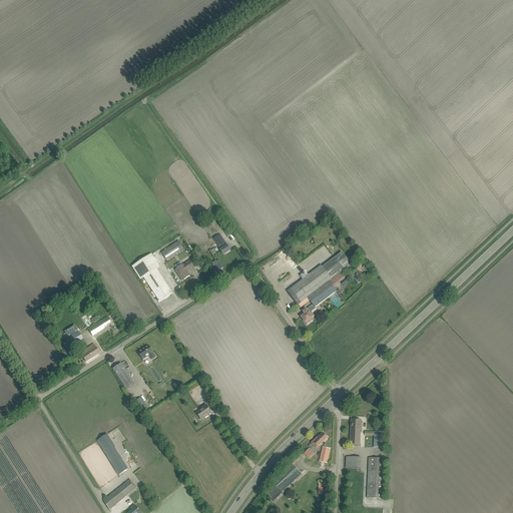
[(215,217),(220,225),(227,236),(231,234),(223,223),(224,222),(219,214),(218,212),(214,214),(216,217),(215,217)]
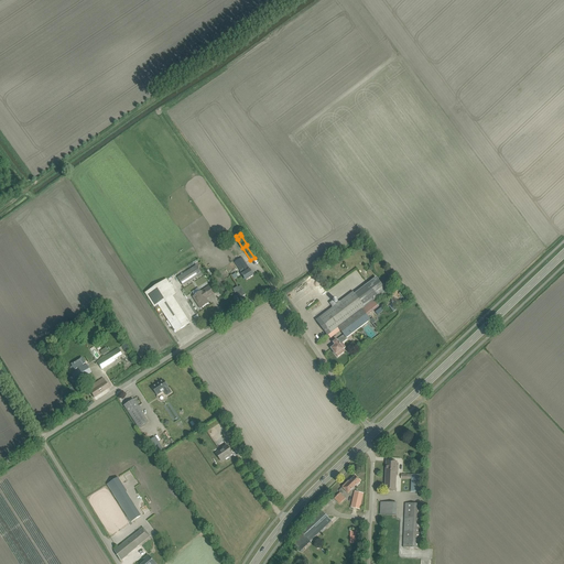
[(249,270),(242,258),(235,262),(242,274),(246,281),(253,275),(250,270),(249,270)]
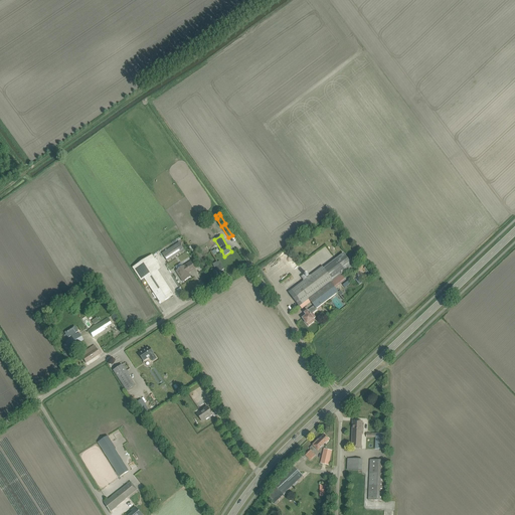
[(162,253),(167,262),(180,252),(181,253),(184,250),(179,242),(162,253)]
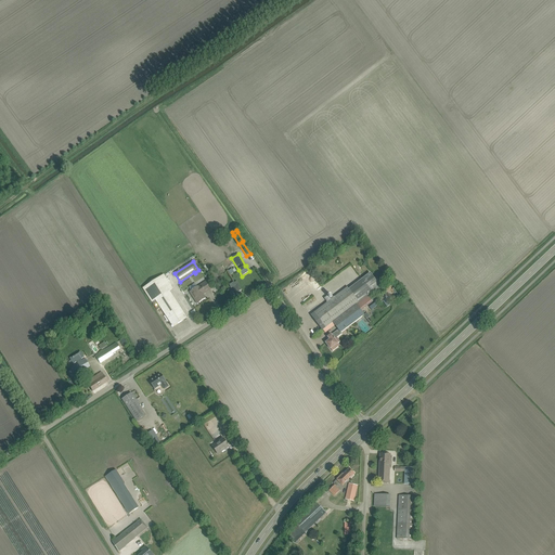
[(368,296),(381,286),(370,273),(349,288),(348,287),(315,312),(311,315),(323,331),(333,322),(368,296)]
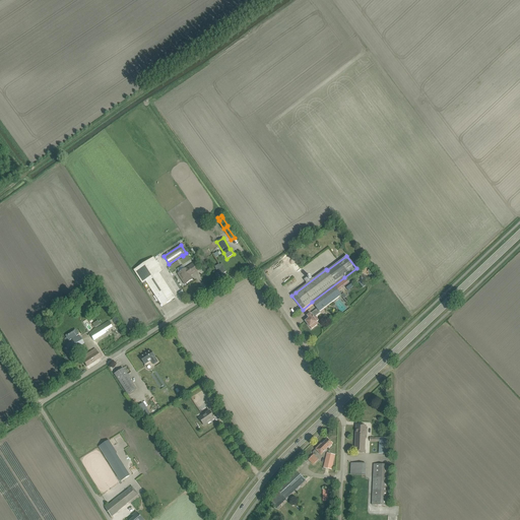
[(158,273),(163,270),(153,258),(134,270),(147,290),(150,288),(163,307),(175,299),(158,273)]
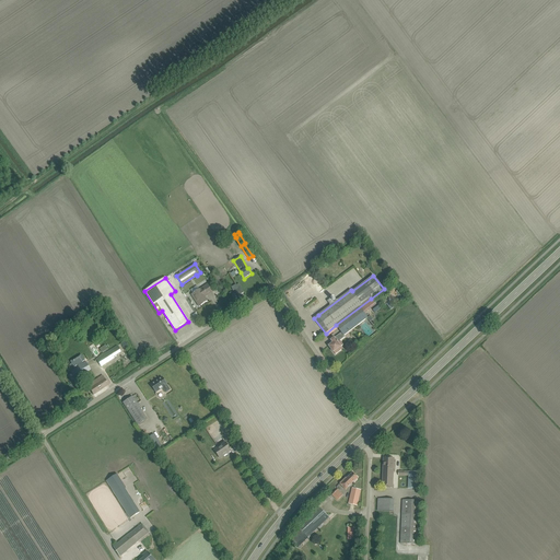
[(205,298),(212,292),(208,284),(191,295),(199,306),(207,302),(205,298)]
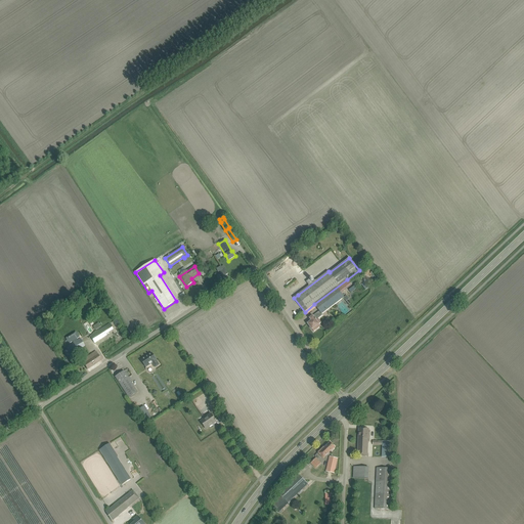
[(222,270),(220,272),(223,277),(228,274),(224,266),(221,267),(222,270)]
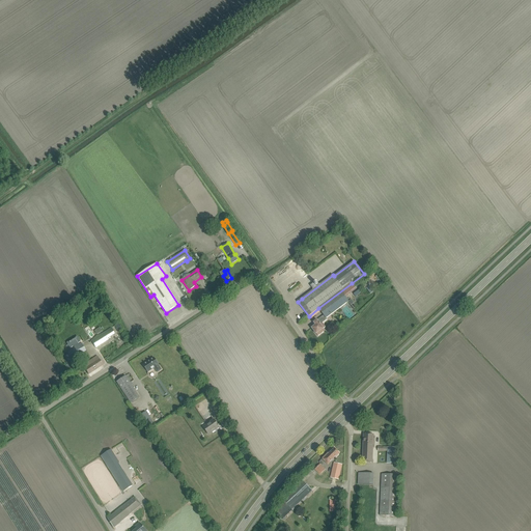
[(350,302),(345,298),(357,289),(352,283),(318,308),(324,315),(327,318),(350,302)]
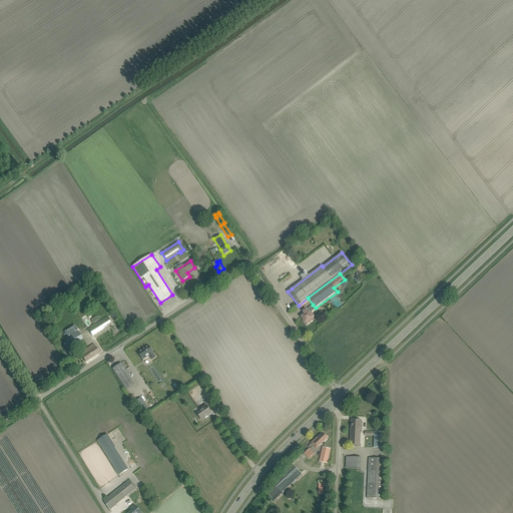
[(304,313),(302,314),(304,316),(302,318),(304,320),(303,320),(304,321),(306,323),(308,325),(314,320),(313,318),(315,316),(312,313),(317,309),(316,308),(313,305),(304,312),(304,313)]
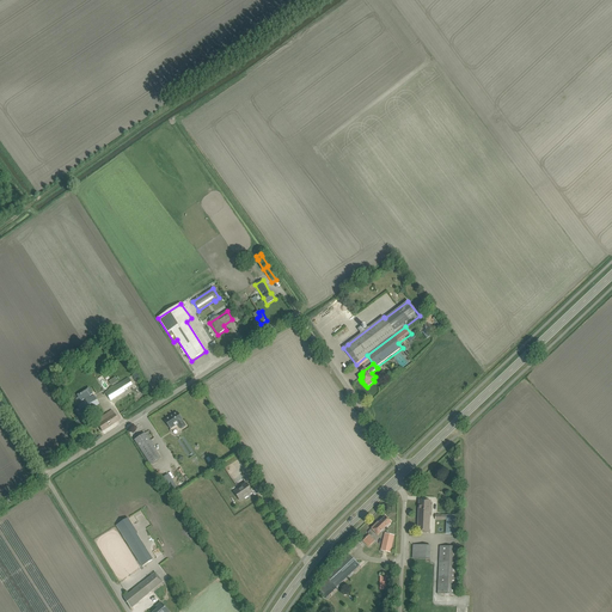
[(106,392),(111,401),(126,391),(121,384),(106,392)]
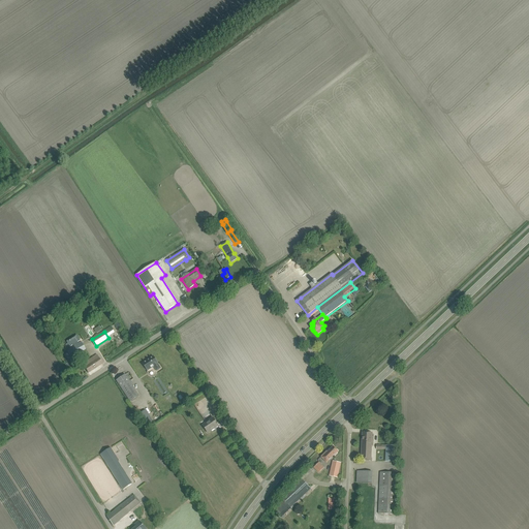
[(67,351),(71,359),(86,349),(82,342),(67,351)]
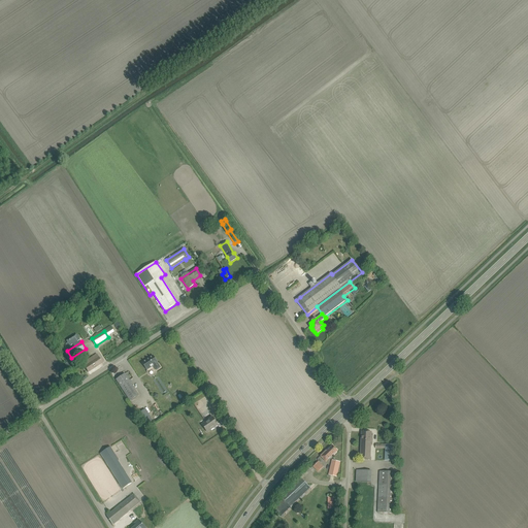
[(83,363),(88,372),(102,363),(96,355),(83,363)]
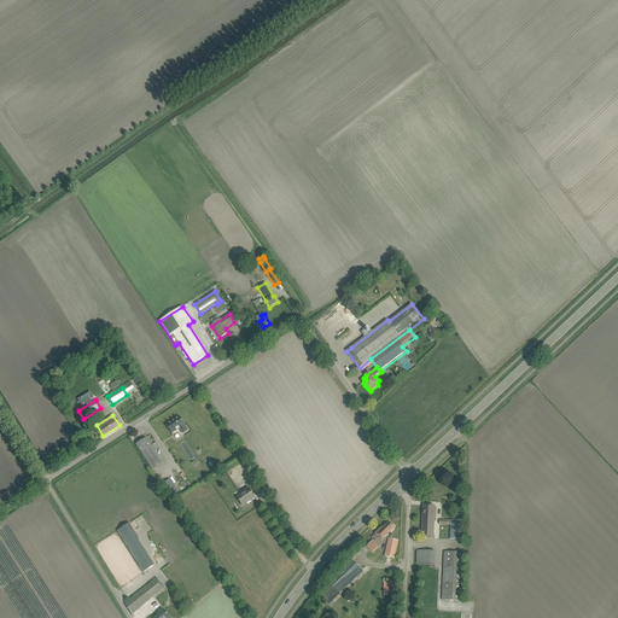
[(167,425),(173,433),(180,429),(184,433),(187,431),(185,425),(179,417),(167,425)]
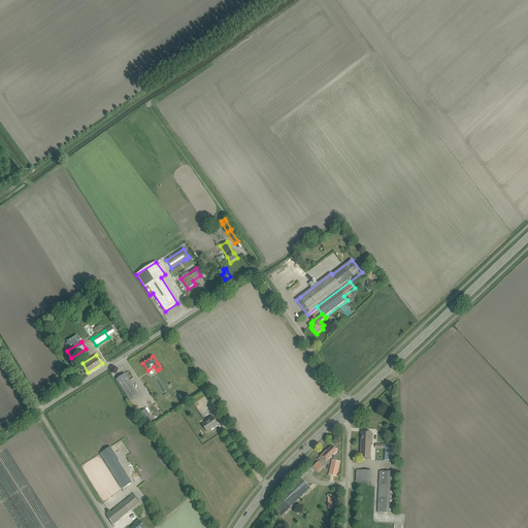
[(130,401),(139,396),(125,374),(117,381),(130,401)]
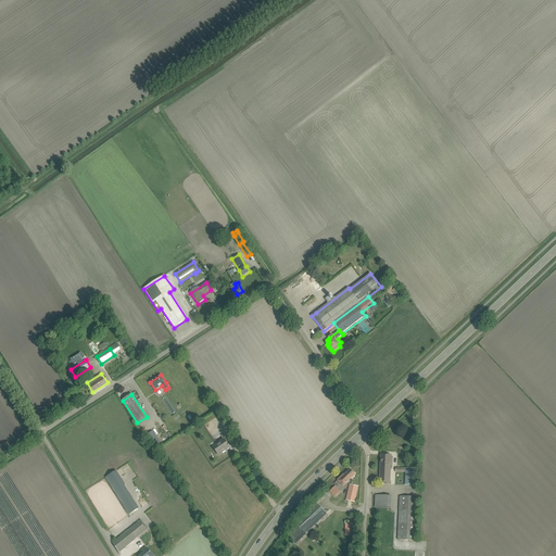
[(153,431),(146,436),(151,443),(153,446),(153,447),(154,446),(155,446),(158,444),(161,443),(160,442),(158,439),(153,431)]
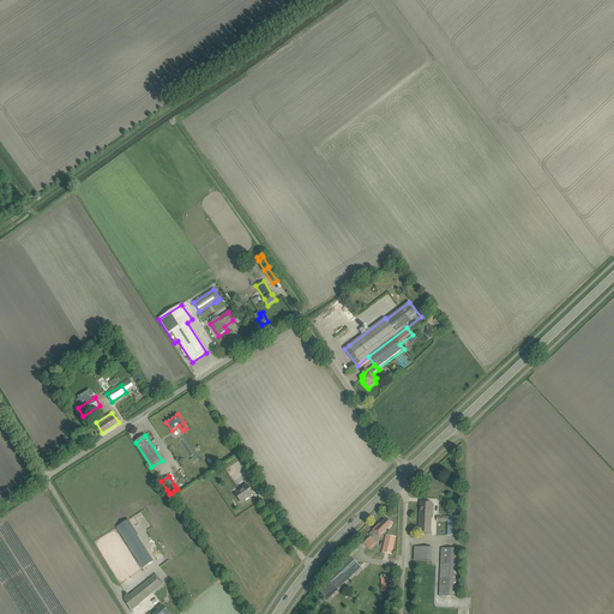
[(252,493),(253,493),(247,486),(235,494),(240,501),(248,497),(248,498),(253,494),(252,493)]
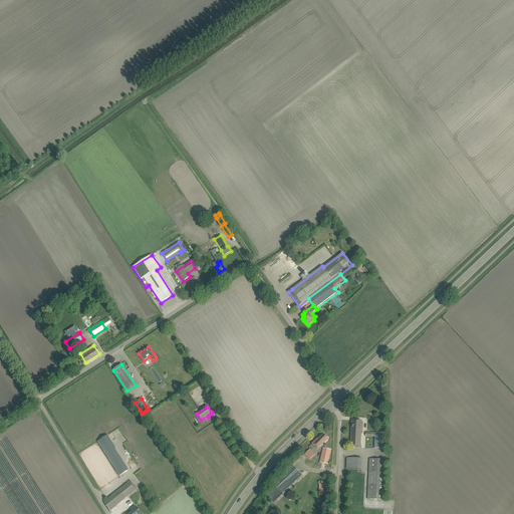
[(350,448),(360,448),(361,428),(360,428),(360,421),(352,421),(352,429),(351,429),(350,448)]
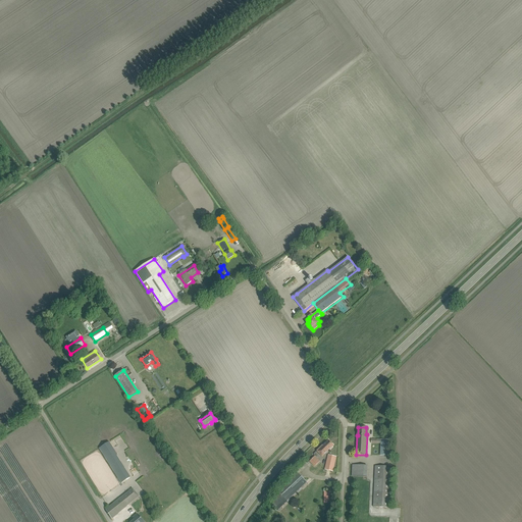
[(371,439),(371,444),(380,444),(380,456),(389,456),(392,456),(392,452),(392,450),(389,450),(390,440),(381,439),(371,439)]
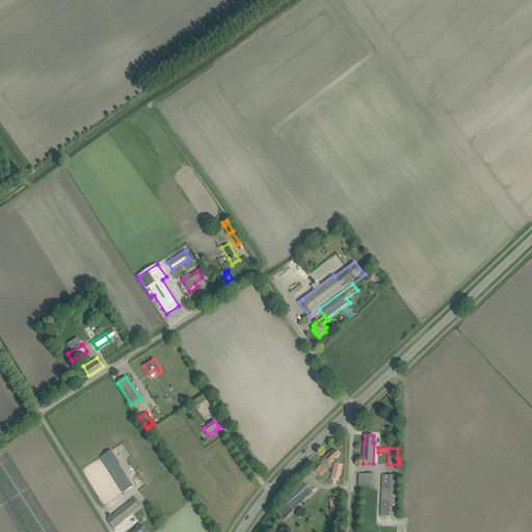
[(329,455),(328,454),(323,459),(328,466),(340,454),(335,449),(329,455)]
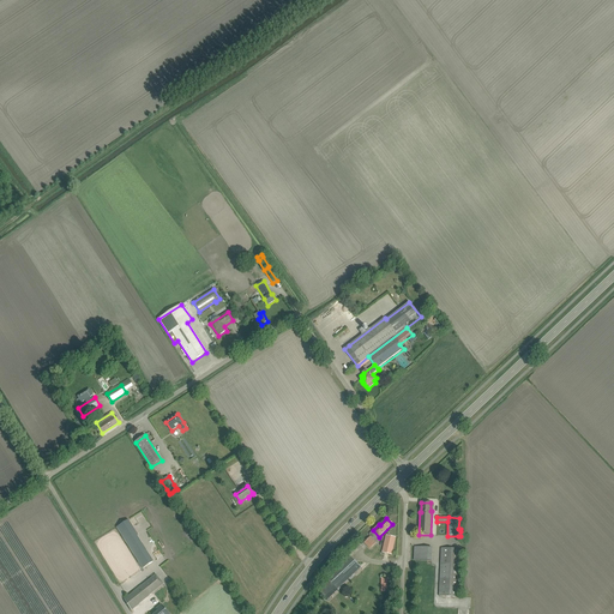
[(383,553),(391,555),(396,537),(386,535),(383,553)]
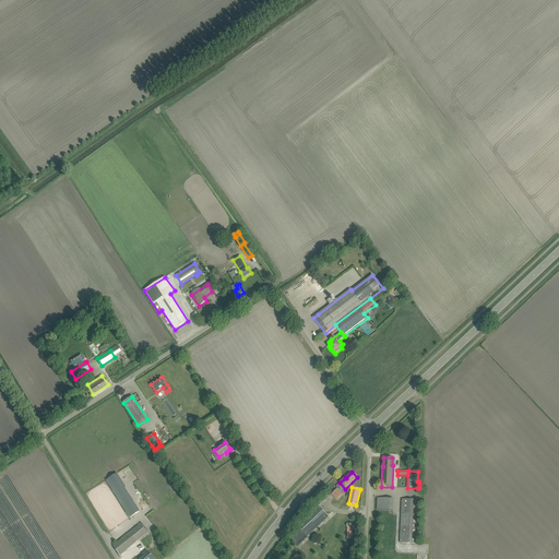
[(140,511),(126,488),(115,495),(130,518),(140,511)]
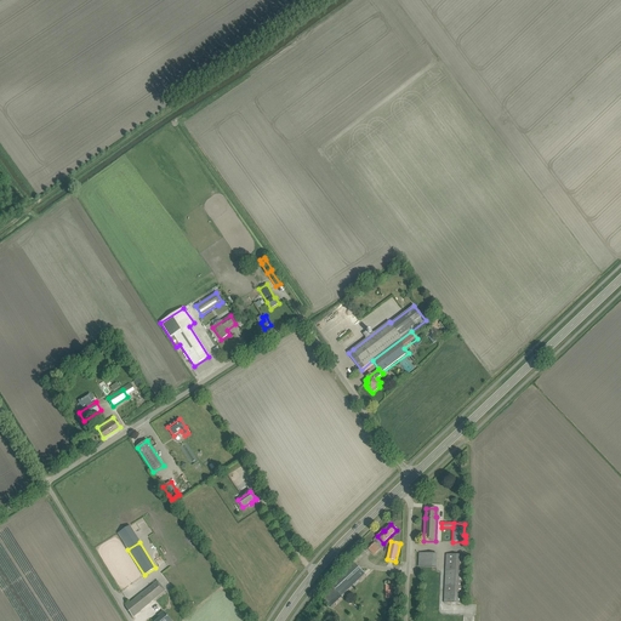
[(370,547),(376,554),(381,550),(375,543),(370,547)]
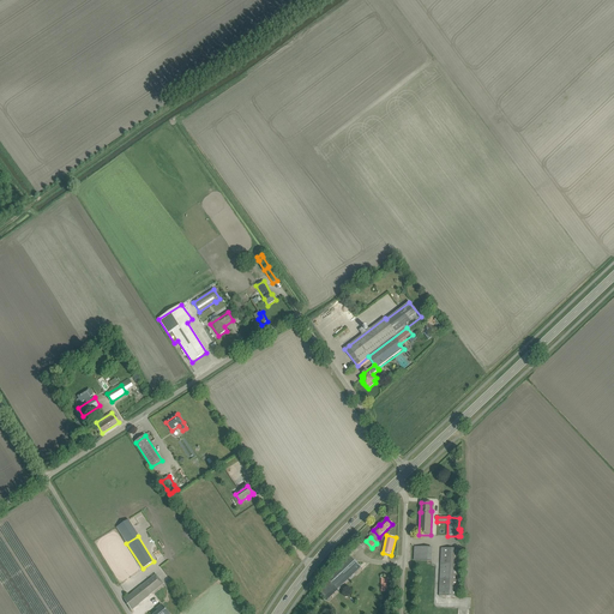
[(415,547),(414,560),(425,560),(426,548),(421,547),(415,547)]
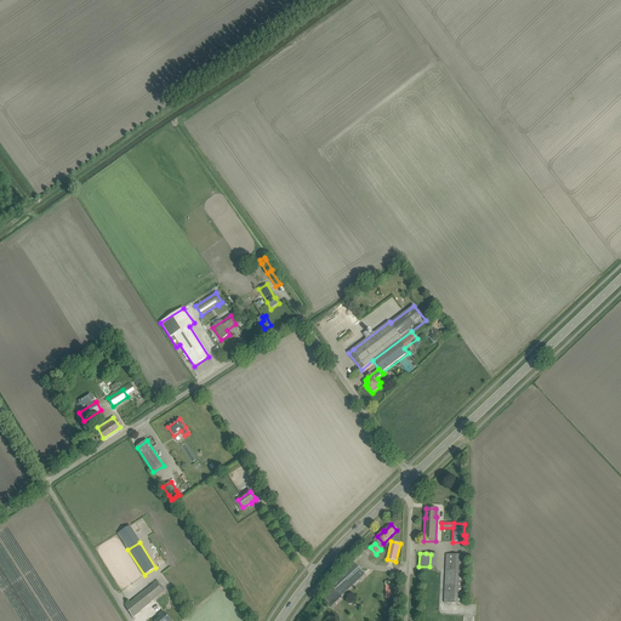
[(444,603),(463,604),(466,556),(446,554),(444,603)]
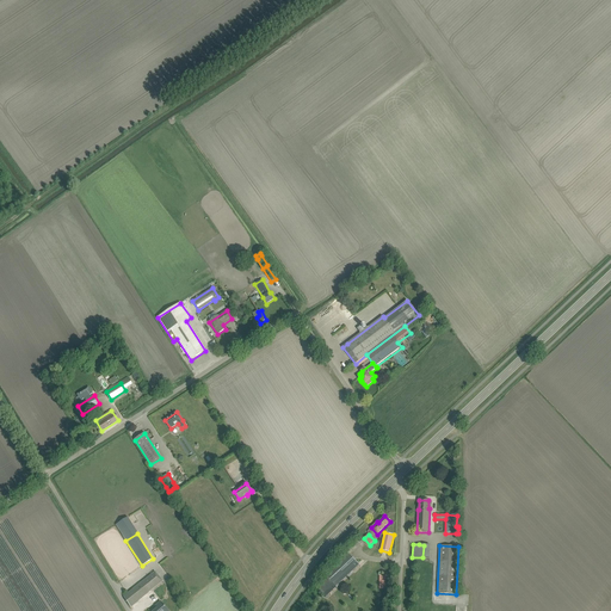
[(335,587),(359,565),(347,553),(325,574),(326,576),(333,585),(335,587)]
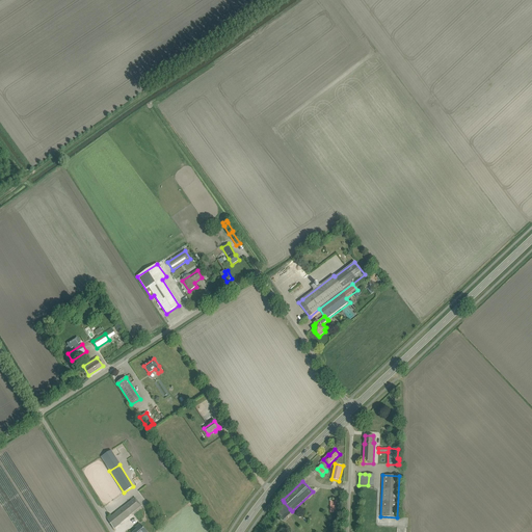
[(108,520),(113,529),(121,523),(141,506),(135,498),(108,520)]
